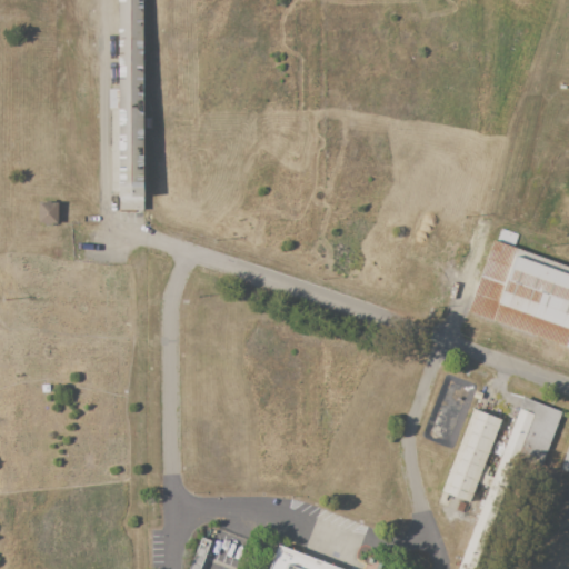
[(141,0),(141,210),(117,210),(117,191),(110,191),(108,89),(117,89),(117,0),(141,0)]
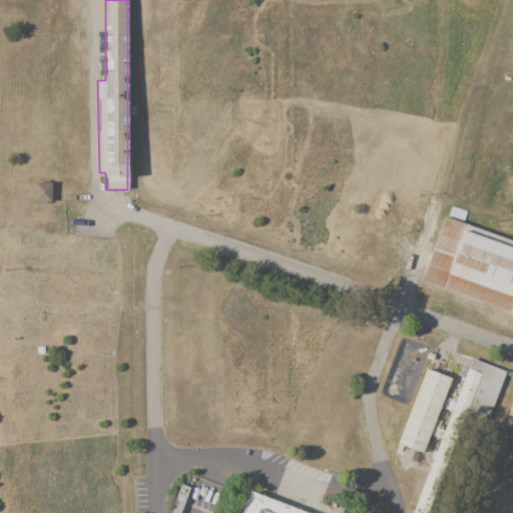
[(512,59),(510,58),(504,73),(512,76),(512,59)]
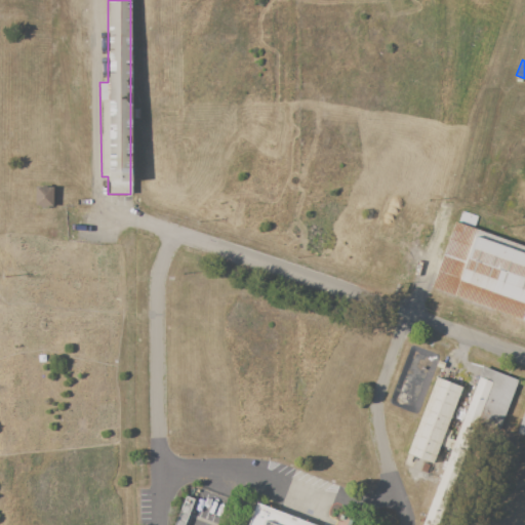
[(34,187),(34,205),(51,206),(51,187),(34,187)]
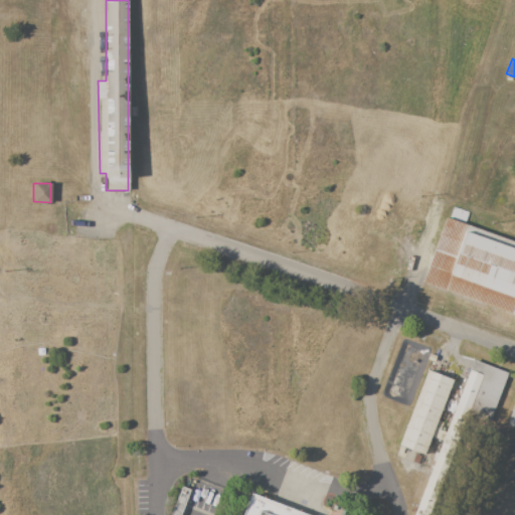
[(514,241),(446,217),(422,282),(514,315),(514,241)]
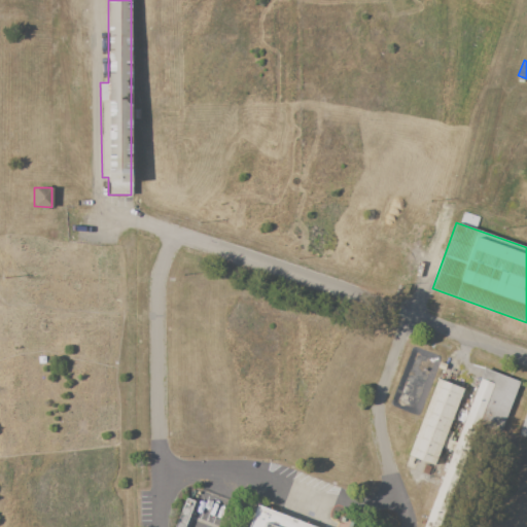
[(440,361),(447,364),(445,371),(436,367),(440,361)]
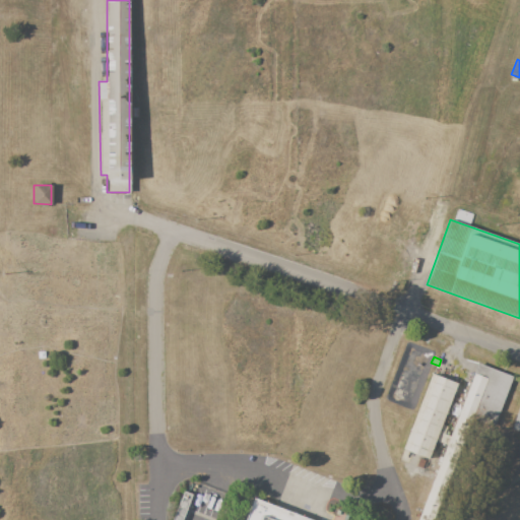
[(477,363),(419,519),(436,519),(473,418),(496,427),(514,376),(477,363)]
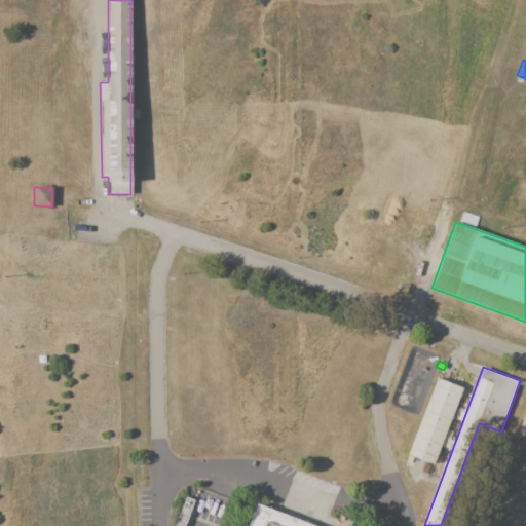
[(437,379),(409,453),(436,463),(464,389),(437,379)]
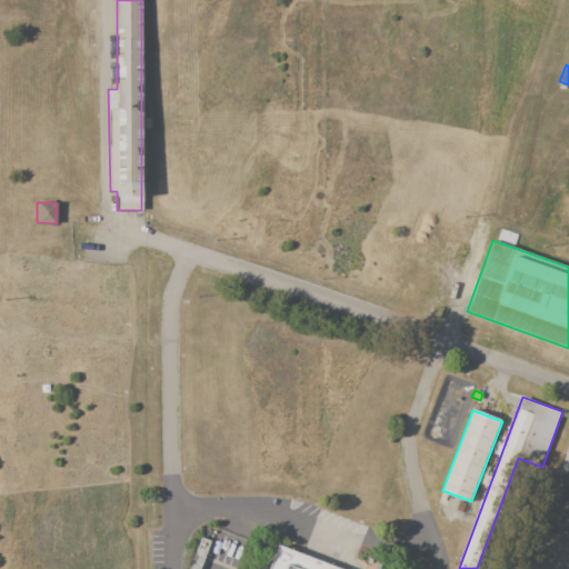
[(559,470),(568,473),(568,438),(559,470)]
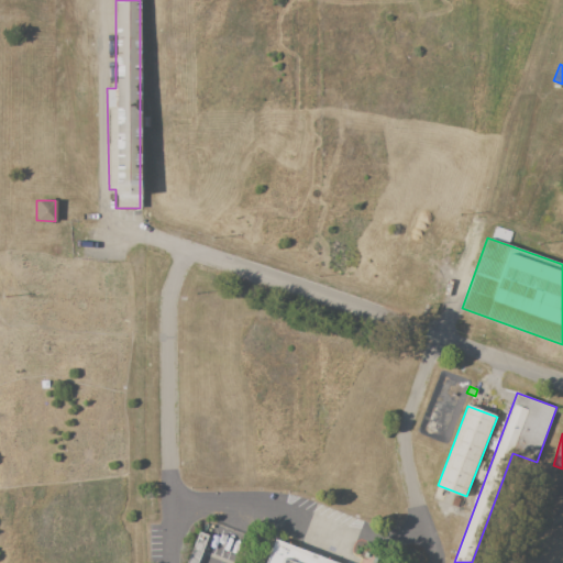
[(187,562),(200,532),(209,536),(197,562),(187,562)]
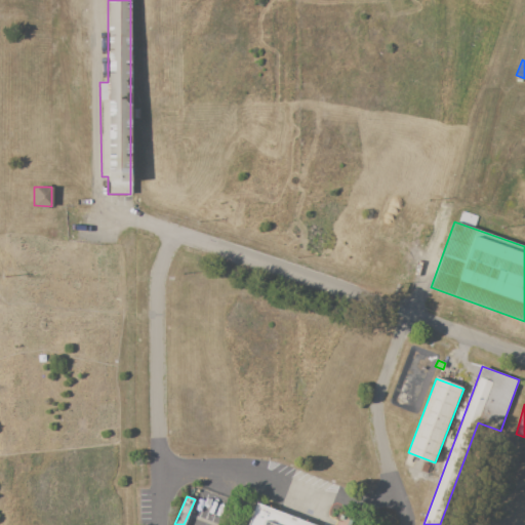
[(312,524),(256,503),(248,524),(312,524)]
